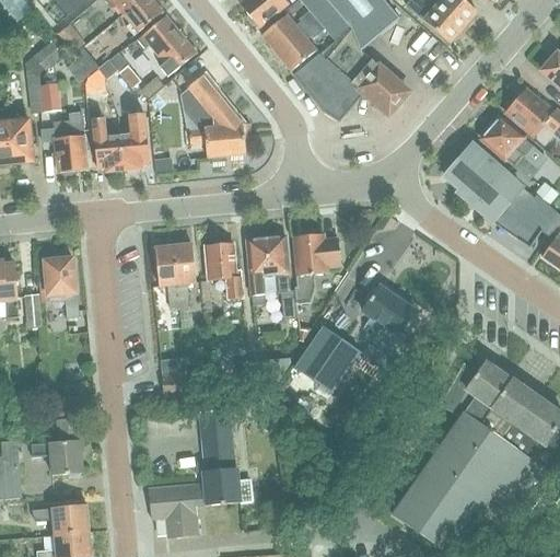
[(66,0),(61,3),(69,12),(83,0),(66,0)]
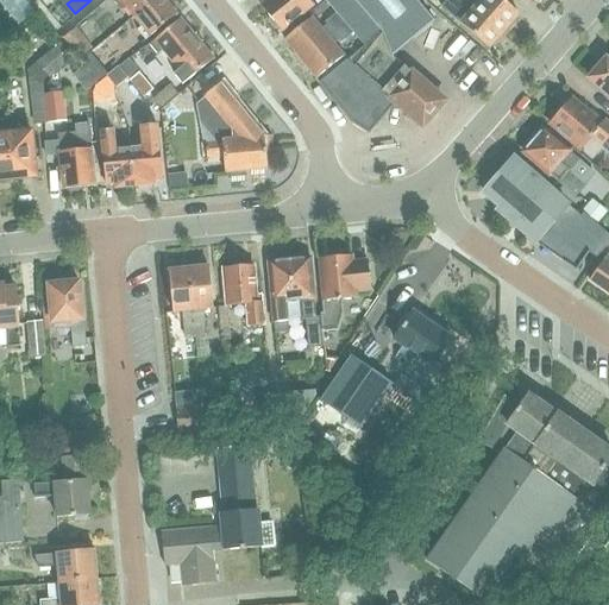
[(133,14),(150,0),(113,0),(120,7),(125,4),(133,14)]
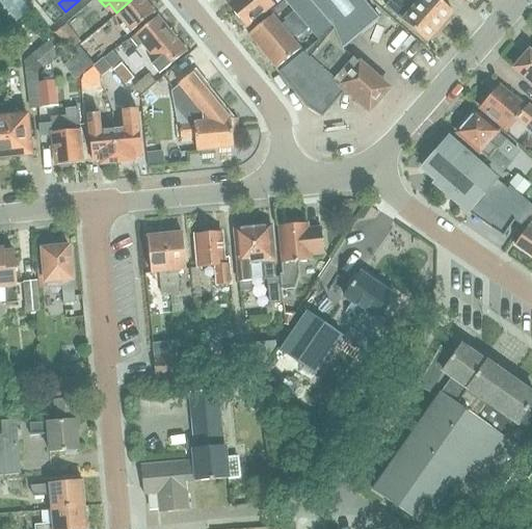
[(131,0),(116,12),(124,21),(120,25),(127,32),(154,9),(145,0),(131,0)]
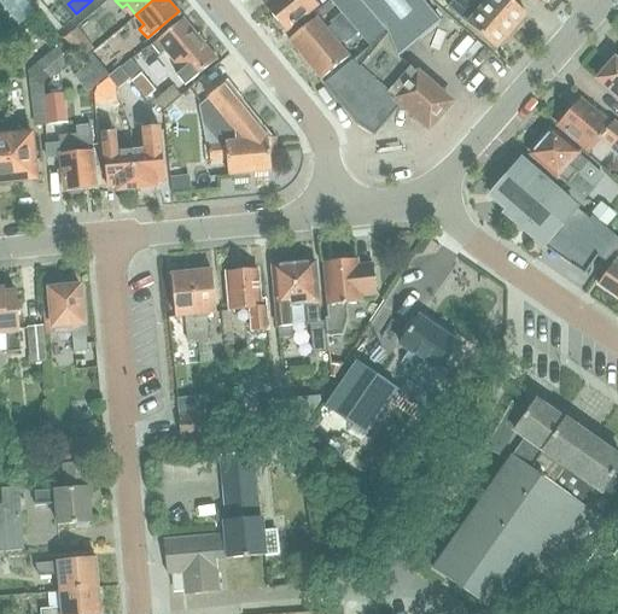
[(262,0),(275,16),(275,19),(280,25),(283,27),(285,29),(318,4),(314,0),(262,0)]
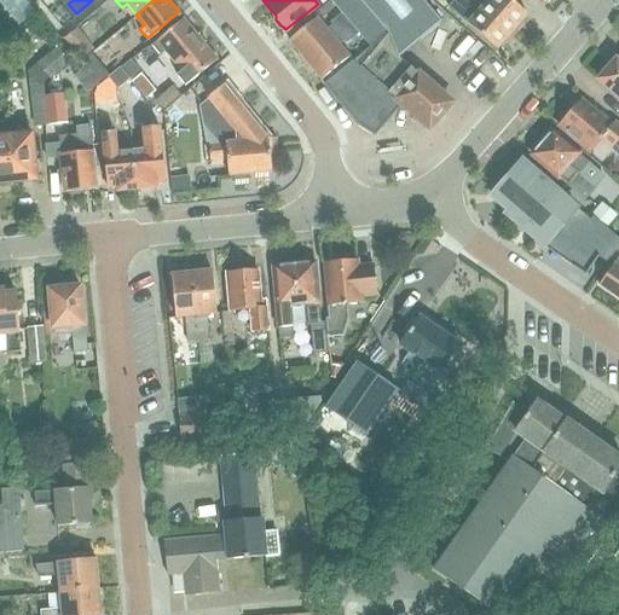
[(328,0),(318,9),(324,15),(335,6),(330,0),(328,0)]
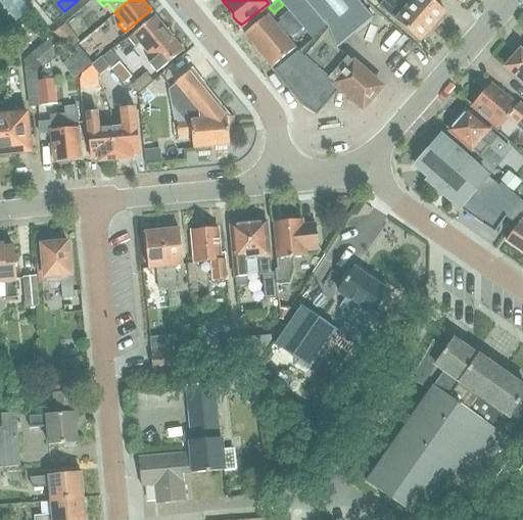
[(382,85),(337,47),(298,0),(282,0),(289,8),(303,26),(314,37),(275,68),(302,102),(316,110),(318,111),(319,110),(339,86),(363,106),(382,85)]
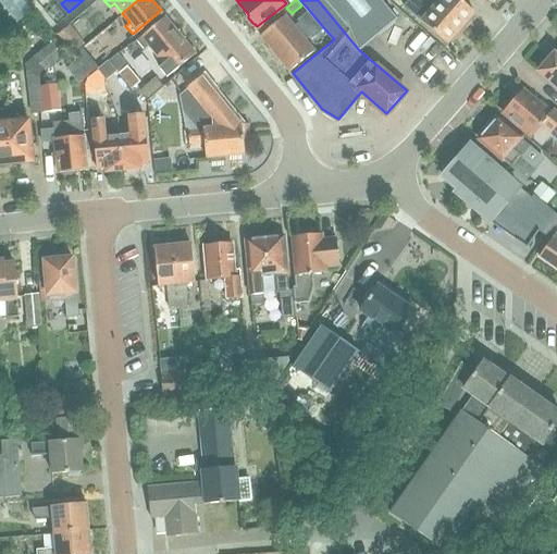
[(318,0),(359,50),(398,17),(397,16),(397,17),(383,0),(318,0)]
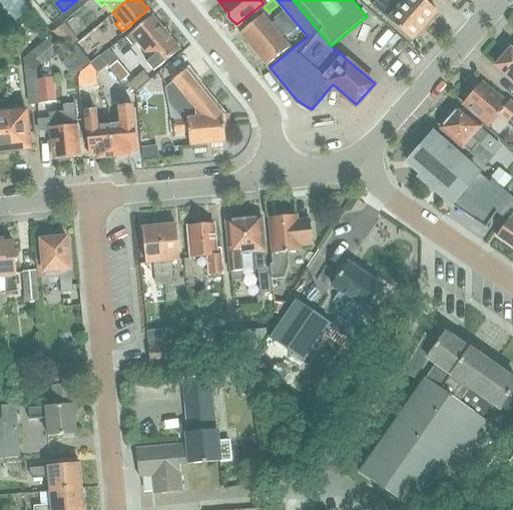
[(412,38),(437,10),(425,0),(399,0),(401,2),(388,17),(412,38)]
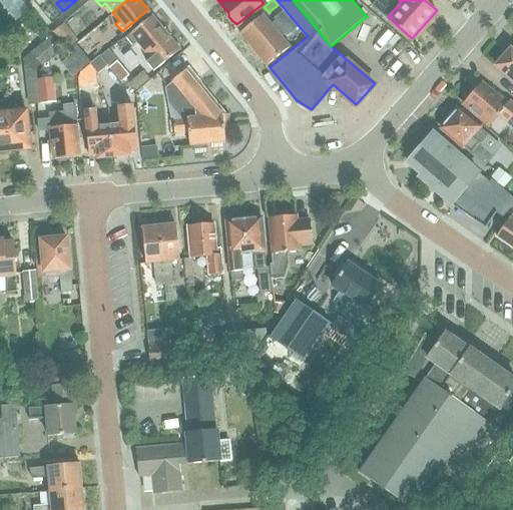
[(288,33),(298,25),(284,8),(274,16),(276,18),(271,22),(263,12),(239,31),(267,64),(290,45),(281,35),(286,31),(288,33)]
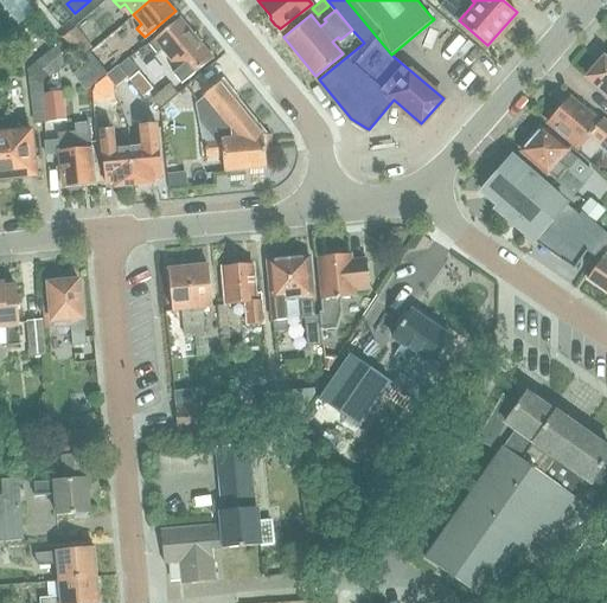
[(180,17),(148,43),(157,52),(161,49),(170,58),(178,68),(173,72),(181,82),(212,56),(197,37),(180,17)]
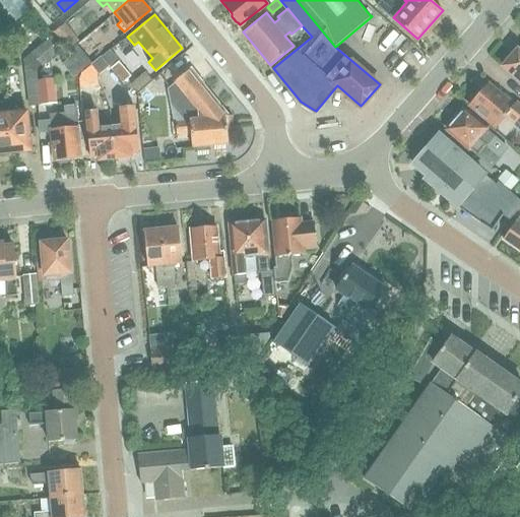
[(54,30),(68,48),(79,40),(65,21),(54,30)]
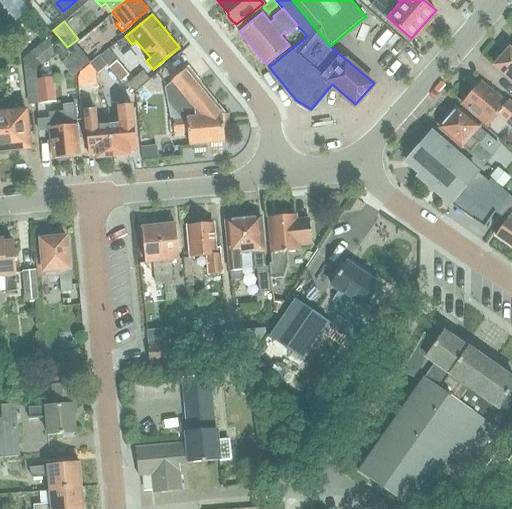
[(387,52),(396,41),(383,30),(374,41),(387,52)]
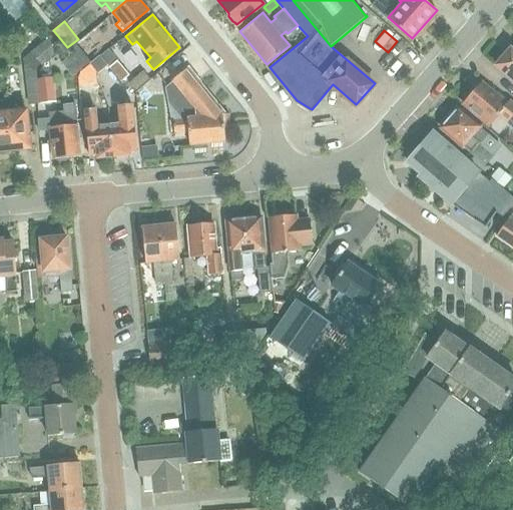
[(40,62),(60,46),(51,36),(32,51),(40,62)]
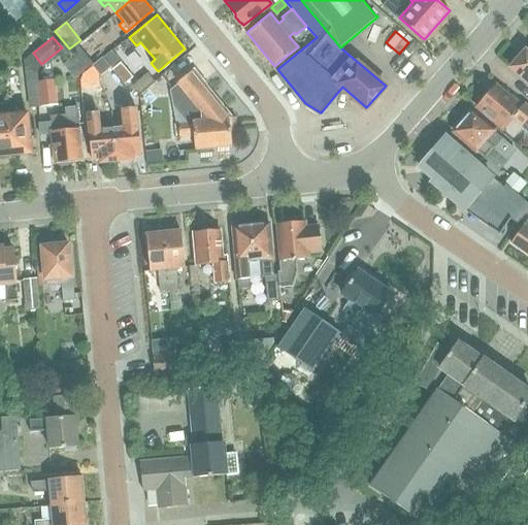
[(69,50),(75,57),(84,51),(77,43),(69,50)]
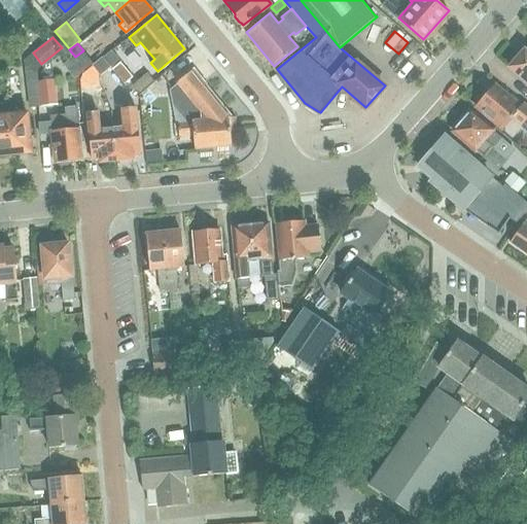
[(512,63),(510,66),(526,81),(526,50),(524,48),(522,51),(519,51),(512,61),(512,63)]
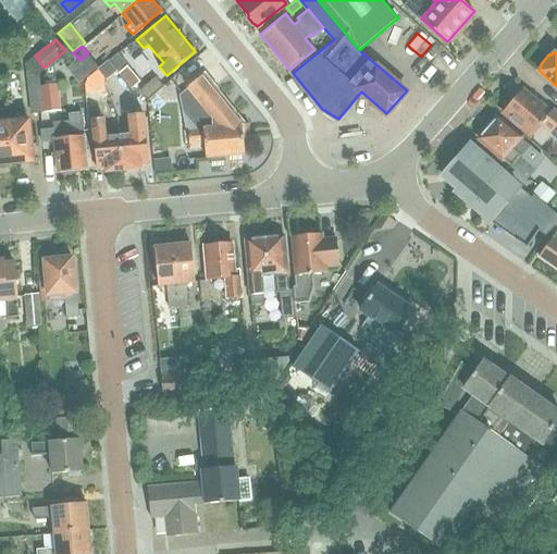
[(97,66),(107,77),(118,69),(108,58),(97,66)]
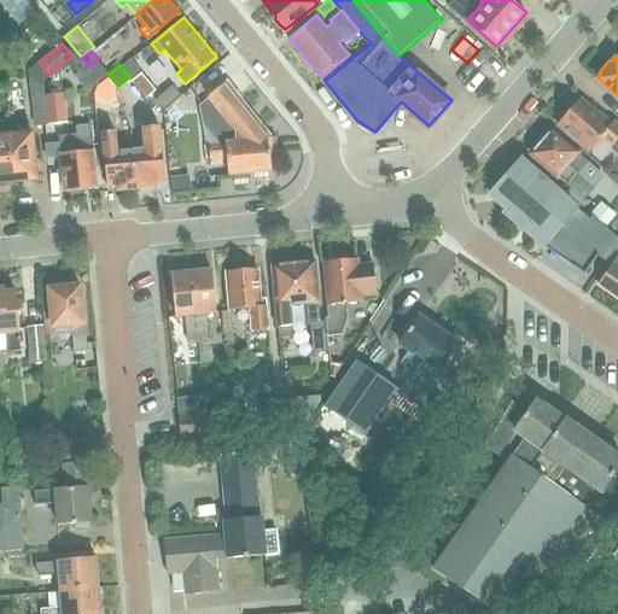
[(88,69),(77,79),(87,89),(98,80),(88,69)]
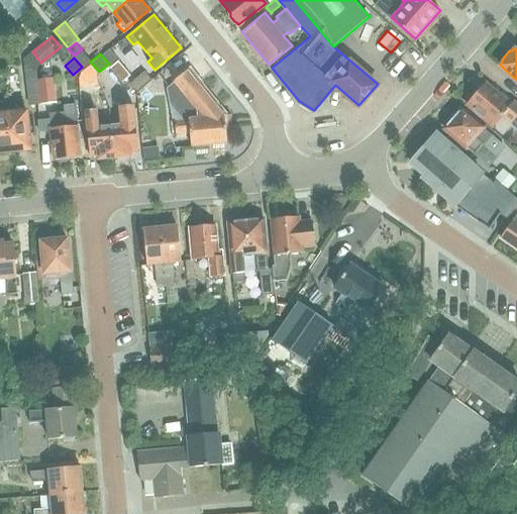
[(119,60),(111,66),(116,72),(123,66),(119,60)]
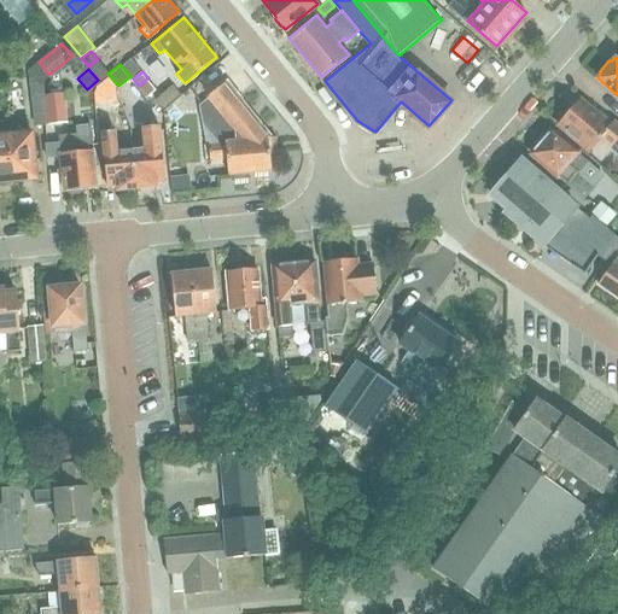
[(103,80),(97,86),(108,99),(116,92),(109,75),(103,80)]
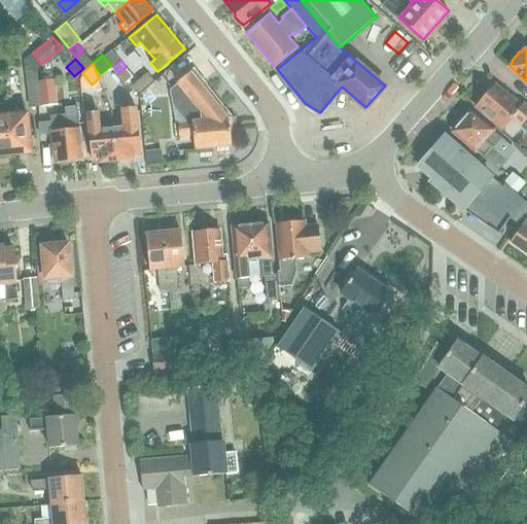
[(126,67),(118,73),(125,81),(132,75),(126,67)]
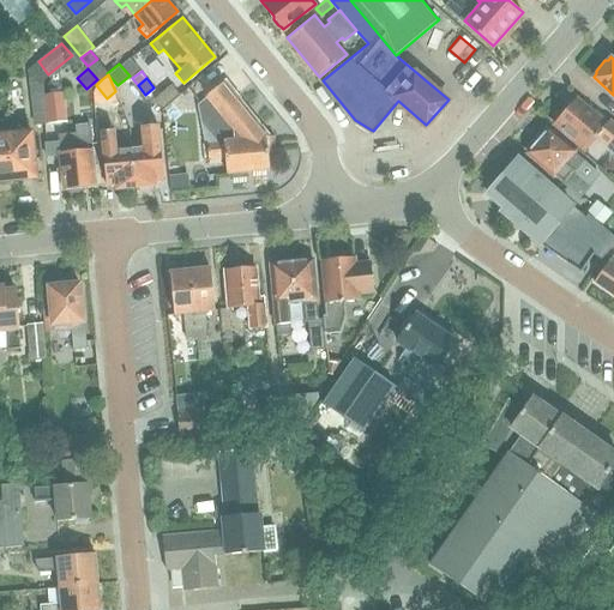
[(227,79),(206,95),(235,128),(235,139),(208,140),(209,157),(224,156),(226,170),(232,169),(232,176),(246,175),(246,168),(270,167),(269,149),(274,149),(274,134),(270,134),(239,97),(240,95),(227,79)]
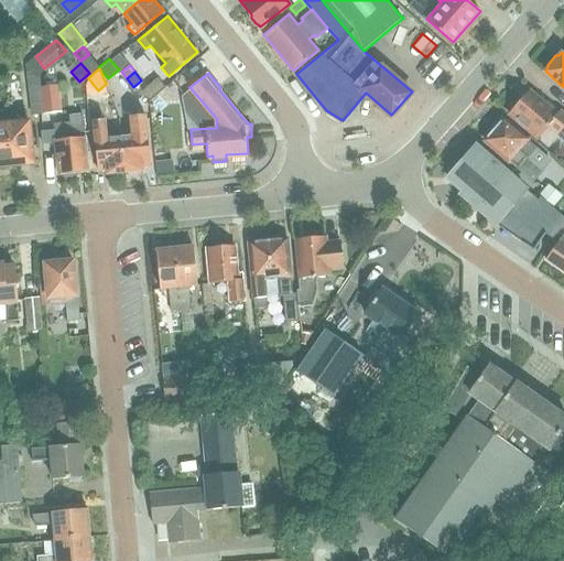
[(140,90),(142,93),(150,97),(165,84),(159,75),(140,90)]
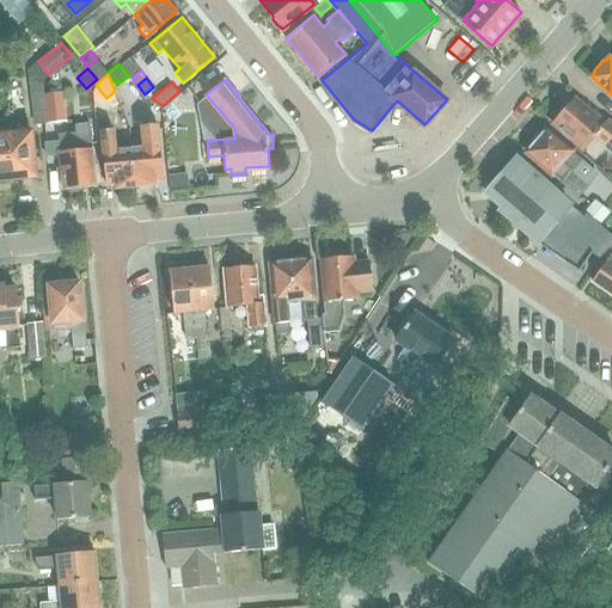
[(48,121),(67,120),(63,90),(46,92),(48,121)]
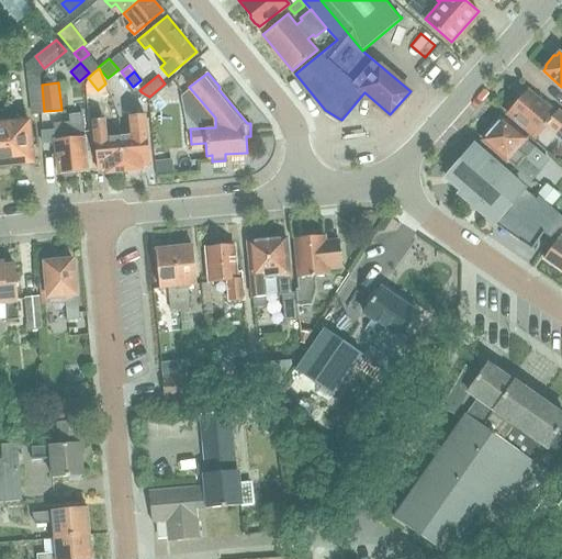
[(508,110),(507,112),(536,136),(546,125),(561,140),(561,112),(558,109),(553,114),(542,105),(543,104),(527,90),(519,98),(516,99),(508,107),(508,110)]
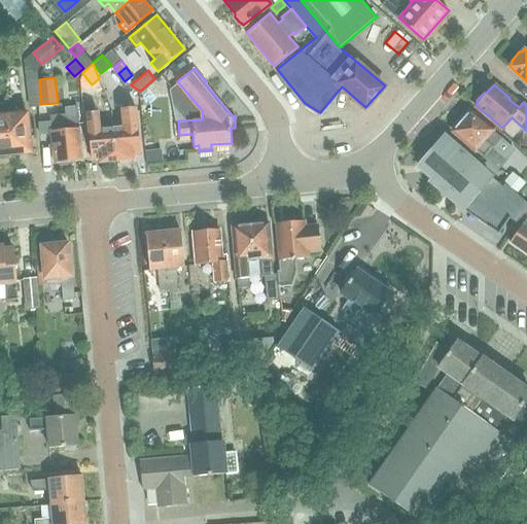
[(66,114),(50,116),(50,119),(51,132),(55,162),(57,162),(61,164),(69,164),(71,160),(83,159),(78,106),(65,107),(66,114)]
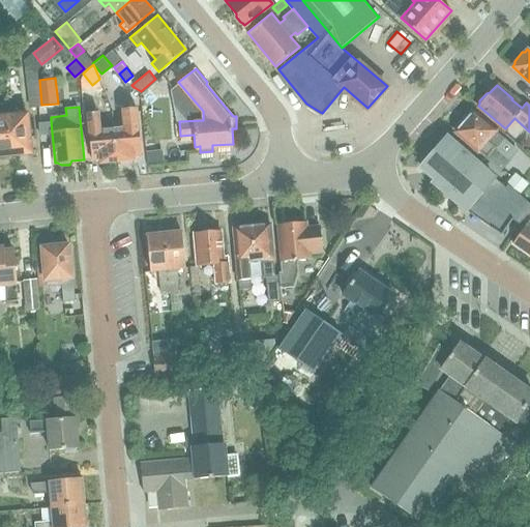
[(123,123),(113,124),(117,159),(134,158),(134,153),(141,152),(138,108),(125,109),(122,109),(123,123)]
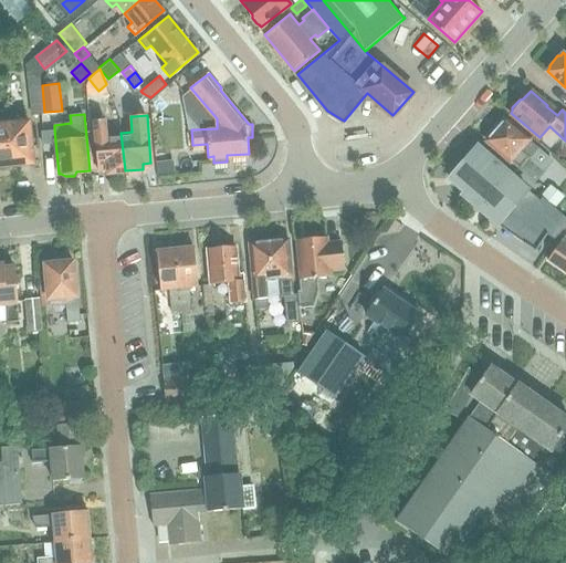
[(125,170),(121,133),(107,134),(106,118),(94,120),(98,168),(107,167),(107,173),(125,170)]
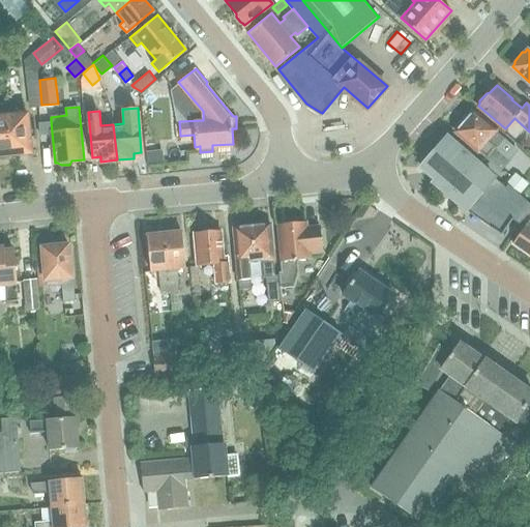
[(473,112),(455,132),(500,171),(509,159),(497,148),(505,140),(495,130),(473,112)]
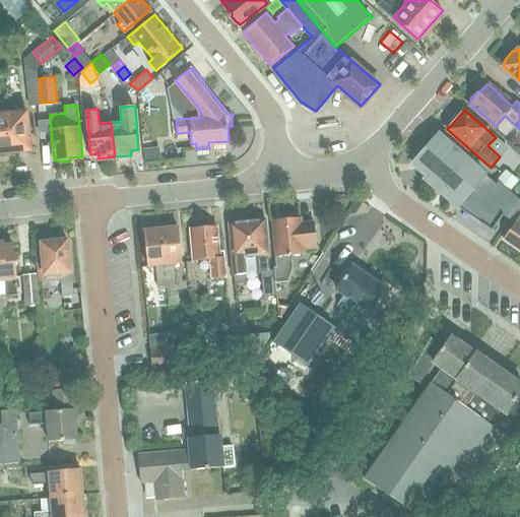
[(0,150),(29,148),(26,111),(0,113),(0,150)]
